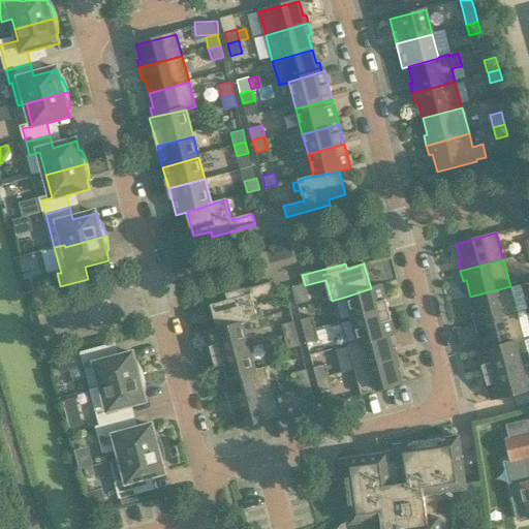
[(256,320),(258,320),(253,300),(274,293),(271,283),(227,294),(229,301),(212,305),(218,330),(244,324),(256,320)]
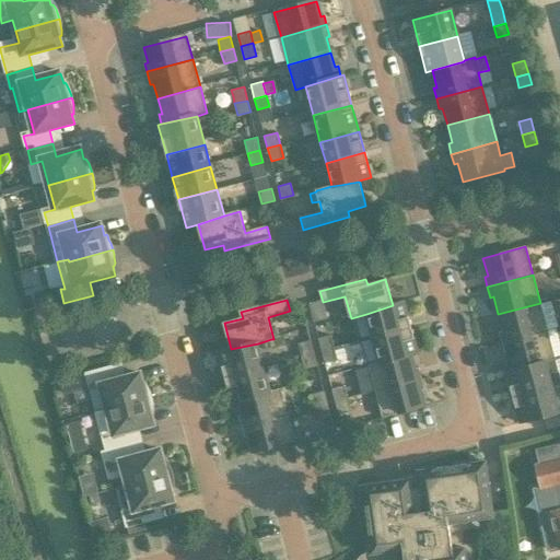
[(412,329),(405,302),(393,305),(366,314),(373,340),(412,329)]
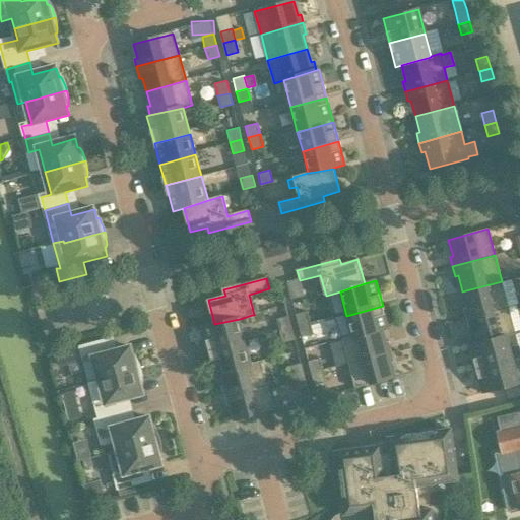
[(502,281),(462,291),(467,308),(464,309),(466,318),(509,307),(502,281)]
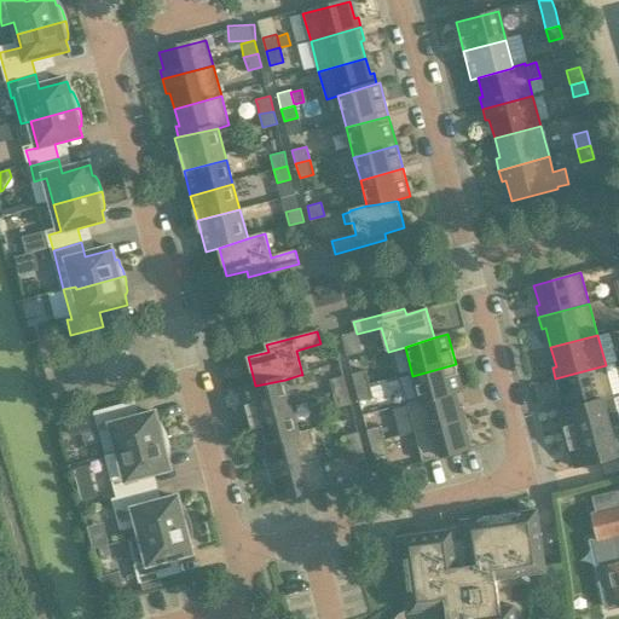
[(420,400),(456,393),(463,391),(456,364),(412,376),(420,400)]
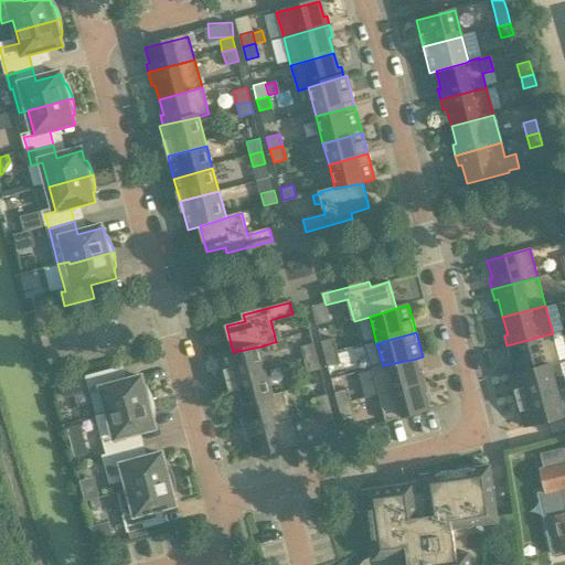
[(553,333),(507,345),(510,356),(513,355),(518,372),(511,374),(561,361),(553,333)]
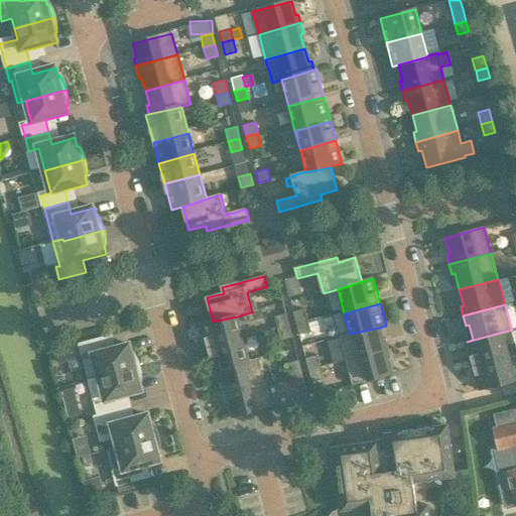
[(294,316),(296,323),(307,319),(304,308),(293,311),(294,316)]
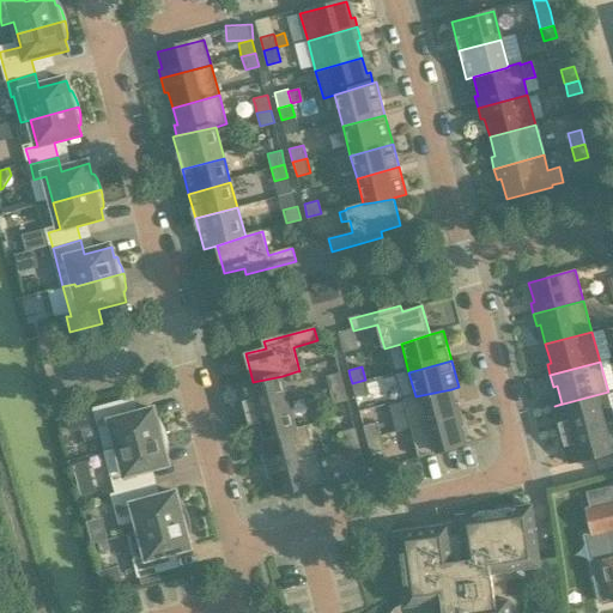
[(331,389),(345,386),(343,371),(327,376),(328,382),(331,389)]
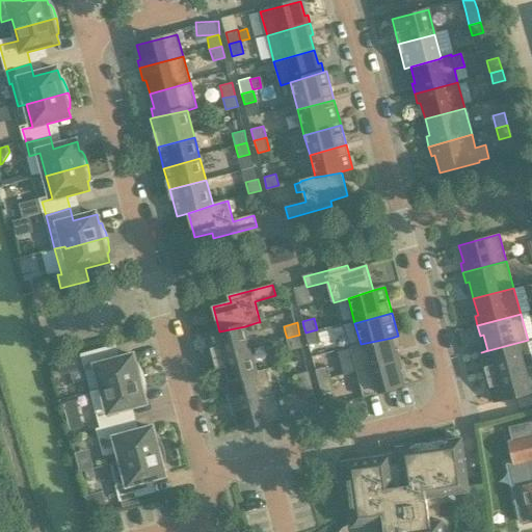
[(215,361),(253,351),(245,326),(219,331),(209,335),(215,361)]
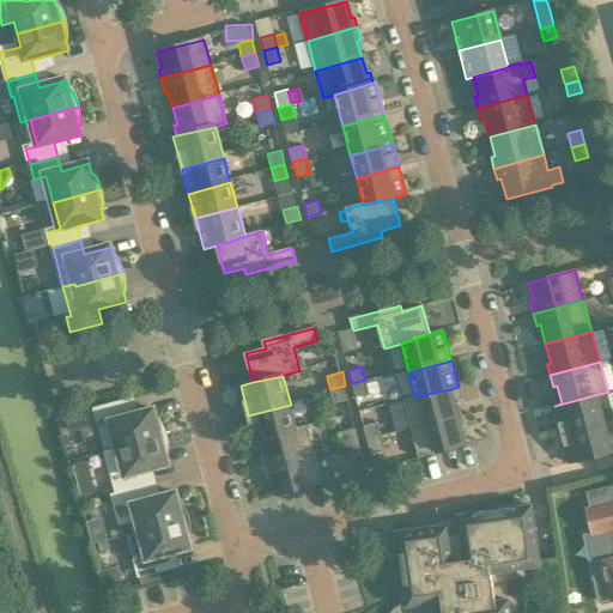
[(365,380),(352,383),(356,396),(369,393),(365,380)]
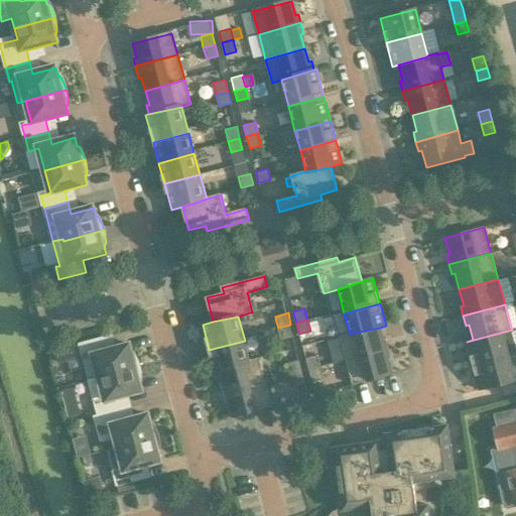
[(293,336),(290,325),(278,328),(280,340),(293,336)]
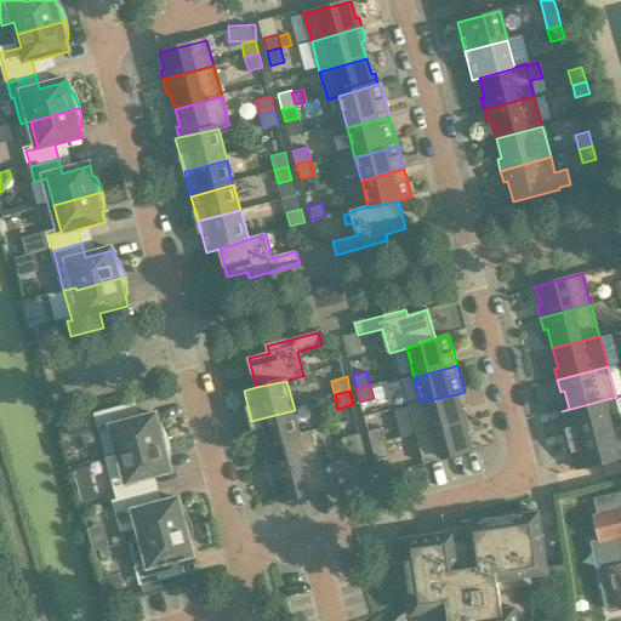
[(417,434),(468,420),(465,409),(461,410),(457,394),(421,402),(410,405),(417,434)]
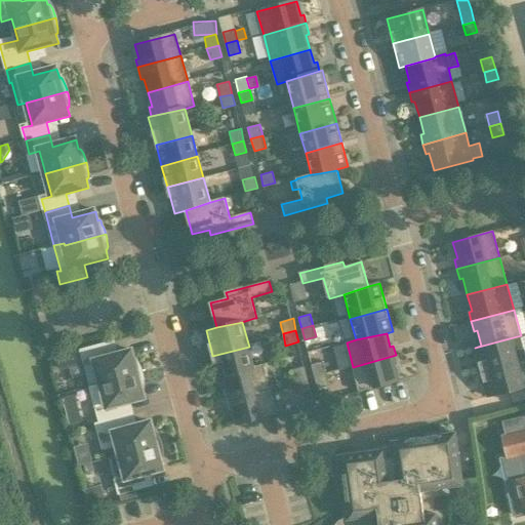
[(524,350),(521,335),(475,348),(482,371),(524,359),(524,350)]
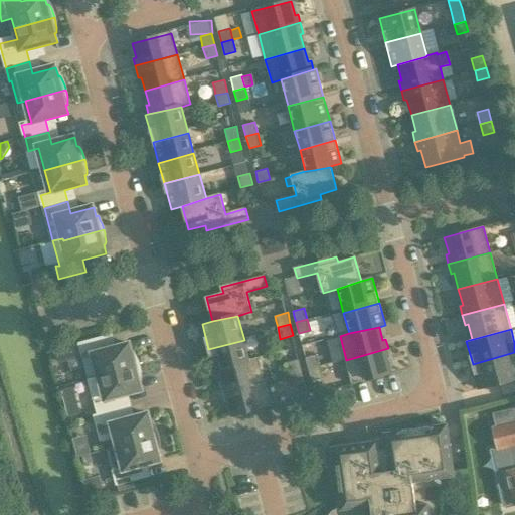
[(100,377),(141,366),(140,362),(138,359),(136,354),(135,353),(133,353),(131,344),(108,350),(105,339),(67,349),(70,361),(84,357),(84,358),(94,355),(100,377)]
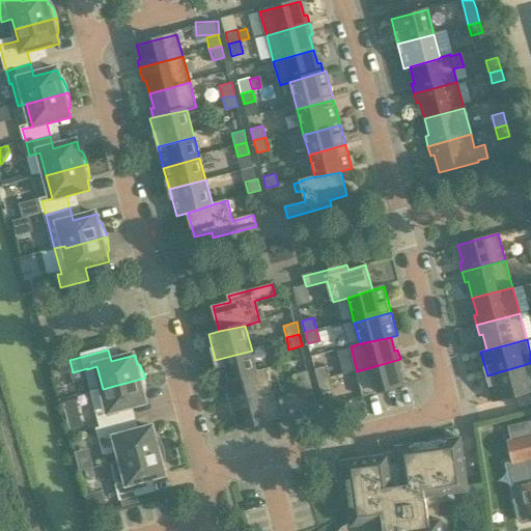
[(227,381),(257,371),(252,351),(215,360),(221,383),(227,381)]
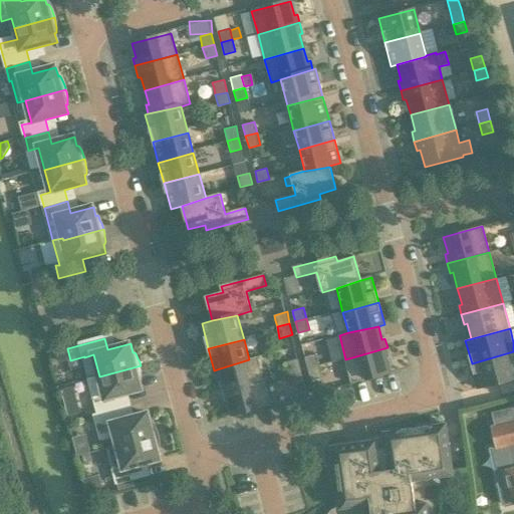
[(391,357),(388,347),(345,359),(352,382),(391,372),(387,358),(391,357)]
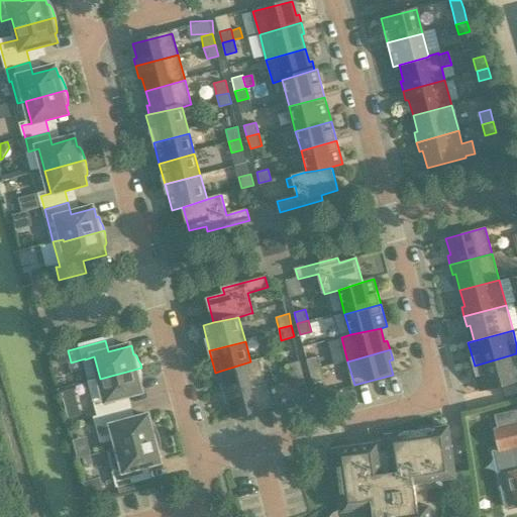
[(516,353),(475,366),(481,390),(503,384),(506,395),(516,392),(516,353)]
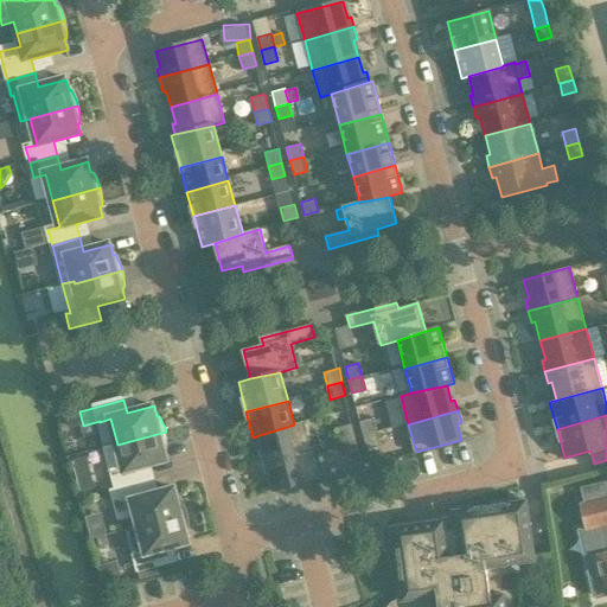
[(363,435),(377,432),(374,417),(359,421),(363,435)]
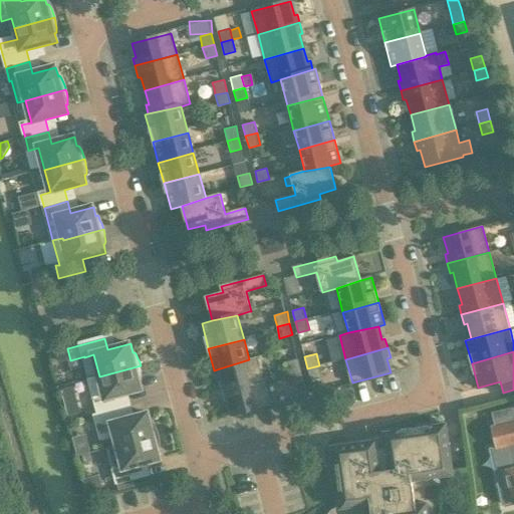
[(223,393),(265,380),(258,357),(249,359),(220,368),(224,381),(221,382),(223,393)]
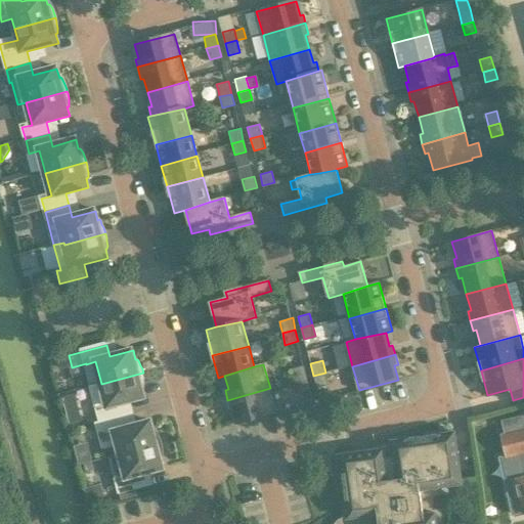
[(295,381),(307,378),(304,365),(292,368),(295,381)]
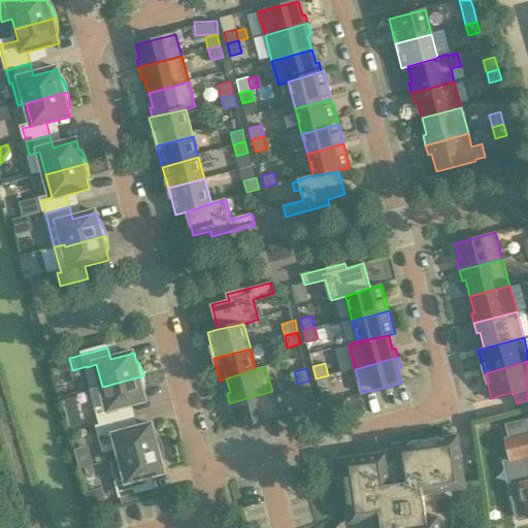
[(144,377),(144,375),(102,387),(90,390),(96,414),(98,413),(102,426),(126,419),(123,407),(146,400),(144,391),(145,391),(145,386),(145,383),(144,377)]
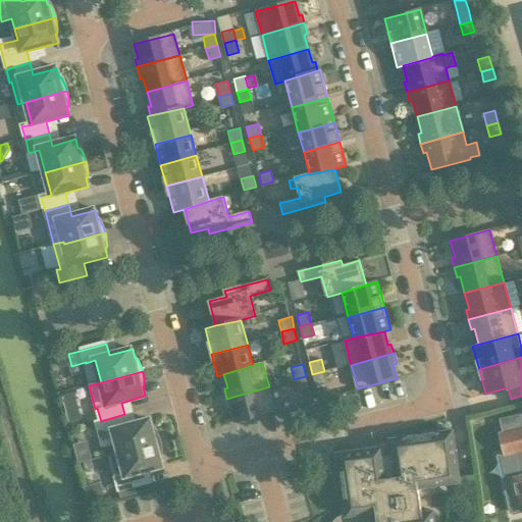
[(325,375),(324,371),(312,374),(315,385),(327,381),(325,375)]
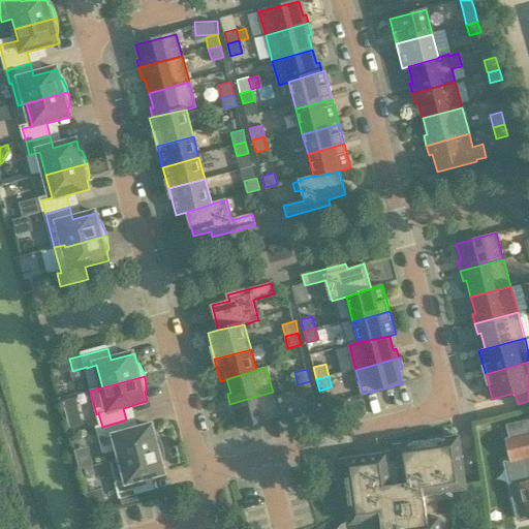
[(311,385),(310,381),(298,384),(301,396),(312,393),(311,385)]
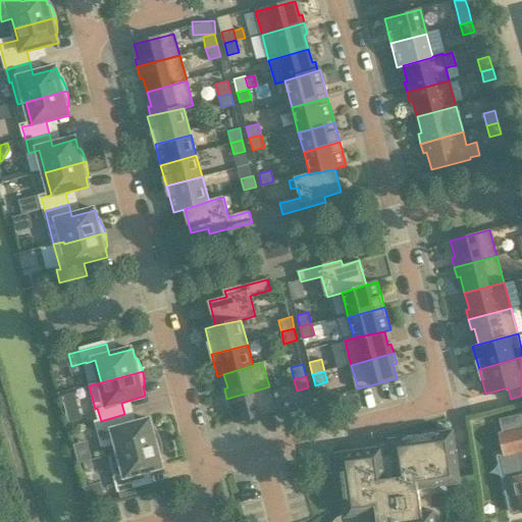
[(275,411),(269,386),(226,399),(229,408),(232,407),(237,422),(275,411)]
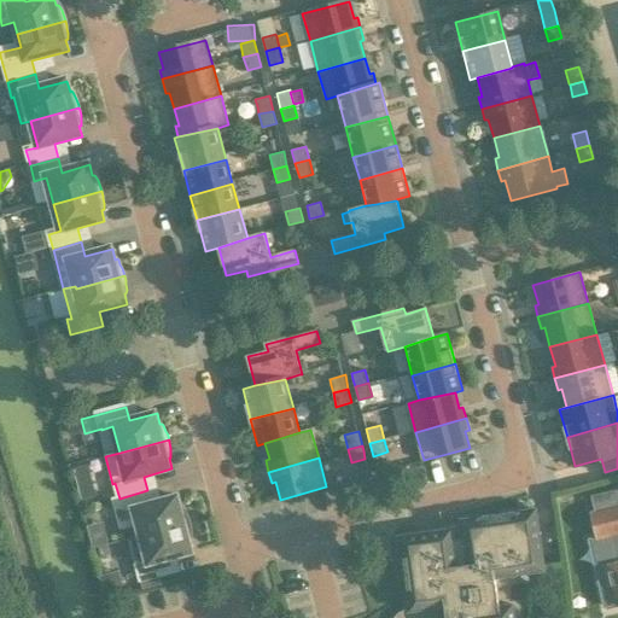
[(617,489),(594,495),(596,511),(593,512),(604,565),(607,586),(600,587),(605,606),(616,604),(617,605),(617,604),(617,534),(617,489)]
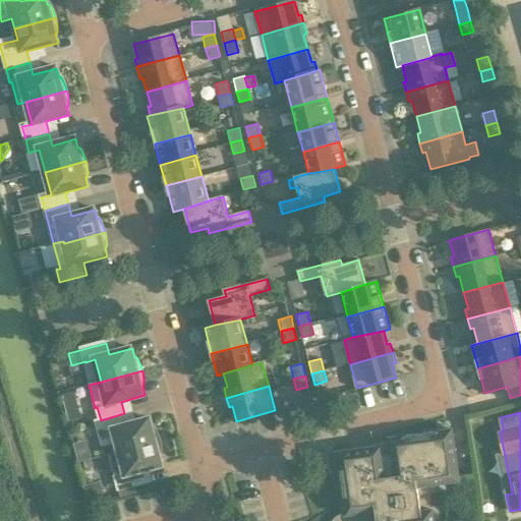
[(101,447),(115,443),(118,453),(162,442),(161,440),(161,439),(160,437),(160,436),(159,435),(159,432),(158,431),(157,430),(156,428),(156,427),(154,427),(151,418),(135,423),(127,425),(124,413),(101,420),(95,421),(97,433),(101,447)]
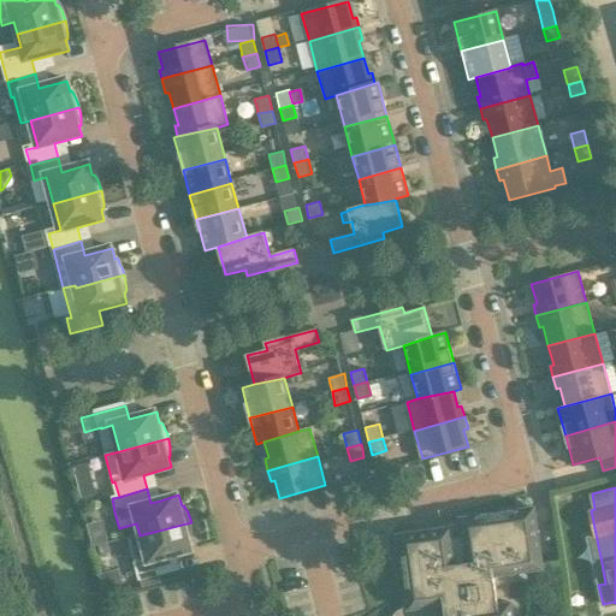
[(462,526),(400,535),(410,609),(406,609),(402,611),(398,614),(396,615),(514,615),(513,602),(499,604),(495,574),(544,567),(534,508),(462,517),(462,526)]
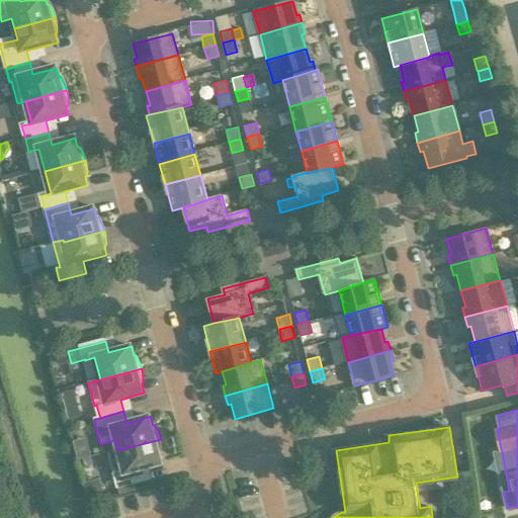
[(108,453),(117,488),(134,484),(143,482),(140,469),(163,463),(161,454),(162,453),(162,452),(162,450),(162,449),(162,447),(162,446),(162,444),(162,443),(161,441),(161,440),(161,439),(117,450),(110,452),(108,453)]
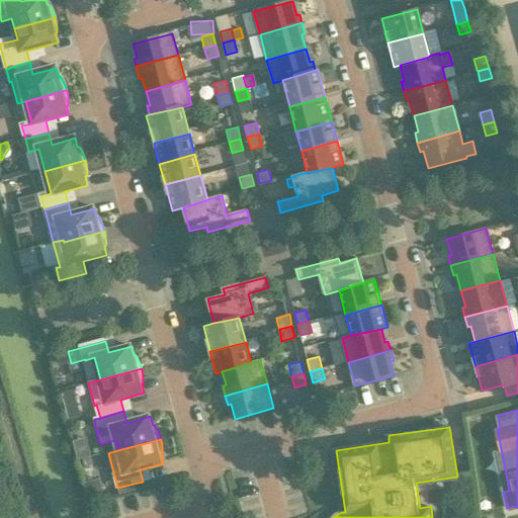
[(135,489),(134,484),(117,488),(119,494),(135,489)]
